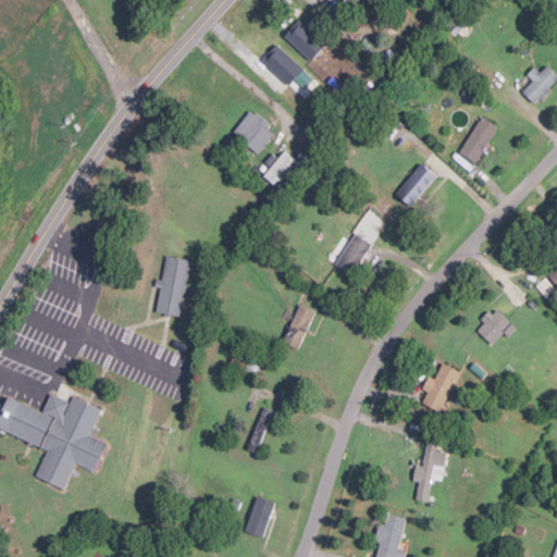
[(326,45),(299,19),(284,35),(311,60),(326,45)]
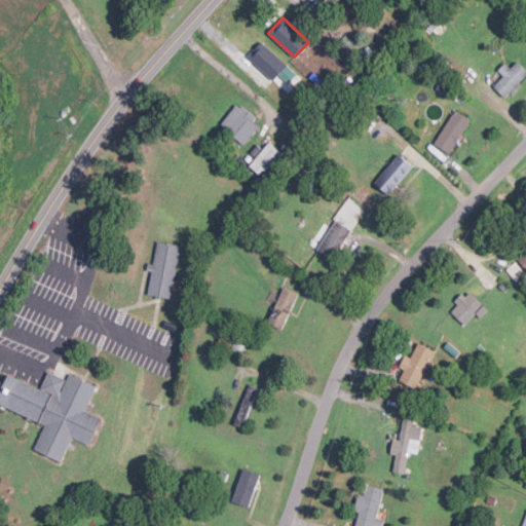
[(300,77),(261,41),(248,57),(287,92),(300,77)]
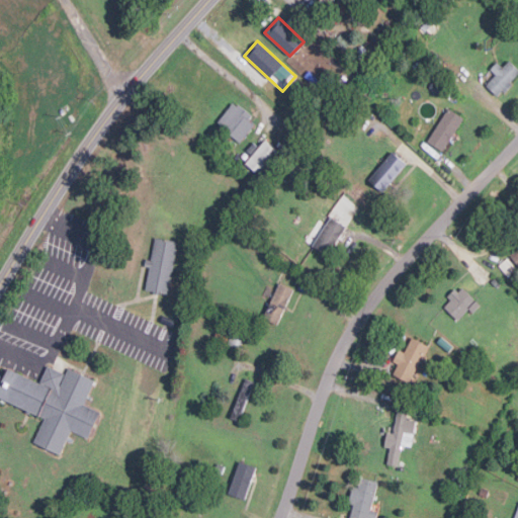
[(497,62),(490,69),(496,74),(486,85),(498,96),(517,75),(517,69),(509,60),(503,67),(497,62)]
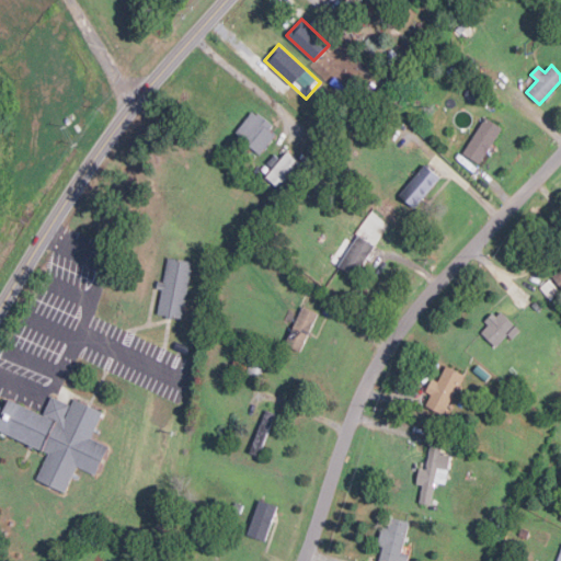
[(278,132),(253,110),(235,133),(260,153),(278,132)]
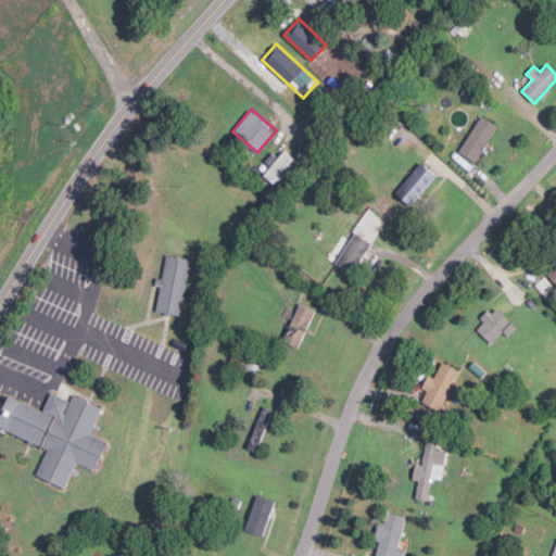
[(460,153),(478,162),(496,124),(478,115),(460,153)]
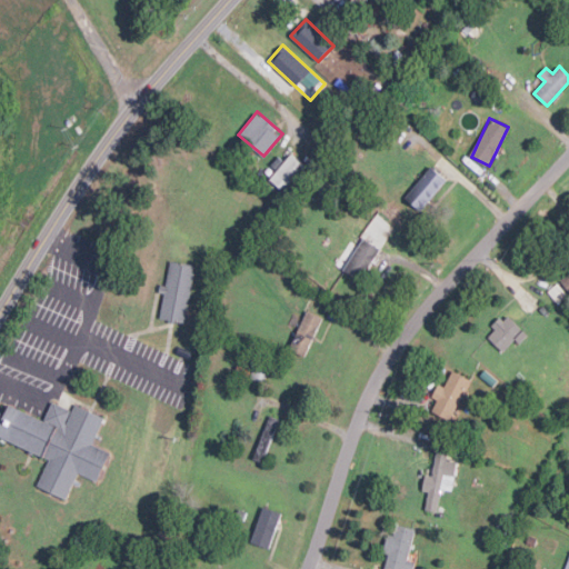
[(308,168),(291,153),(269,179),(286,192),(308,168)]
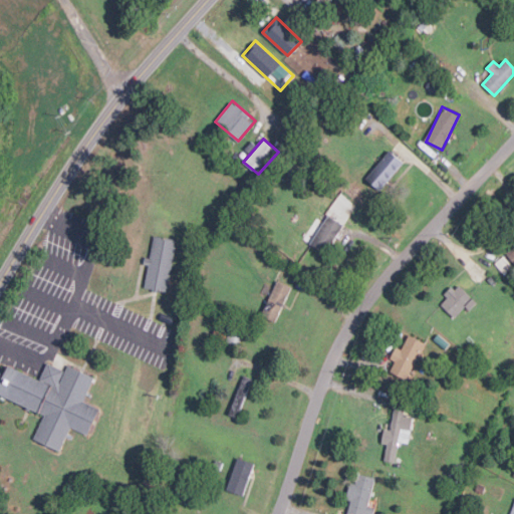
[(381,191),(404,161),(388,150),(366,179),(381,191)]
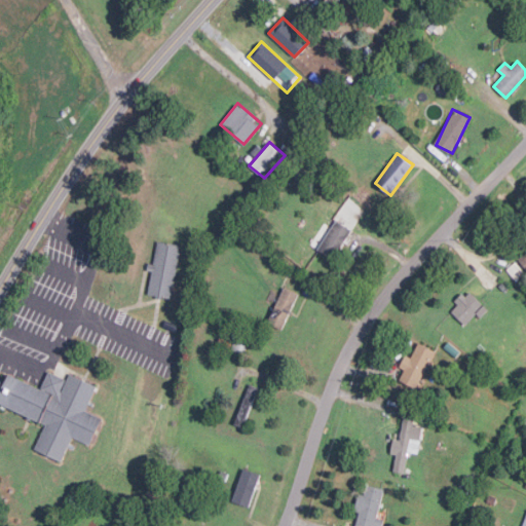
[(316,249),(332,259),(351,229),(336,220),(316,249)]
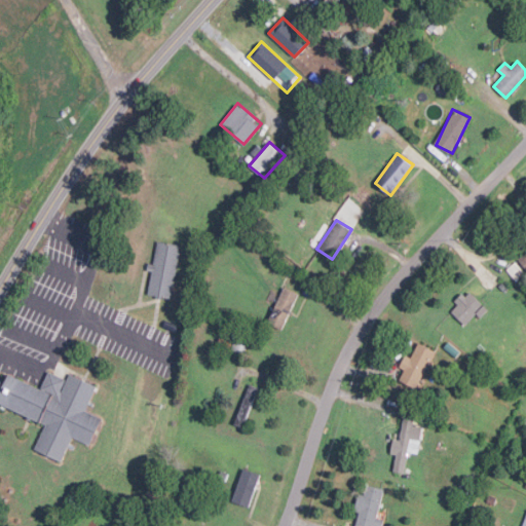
[(173,298),(180,245),(156,241),(153,264),(151,263),(147,295),(173,298)]
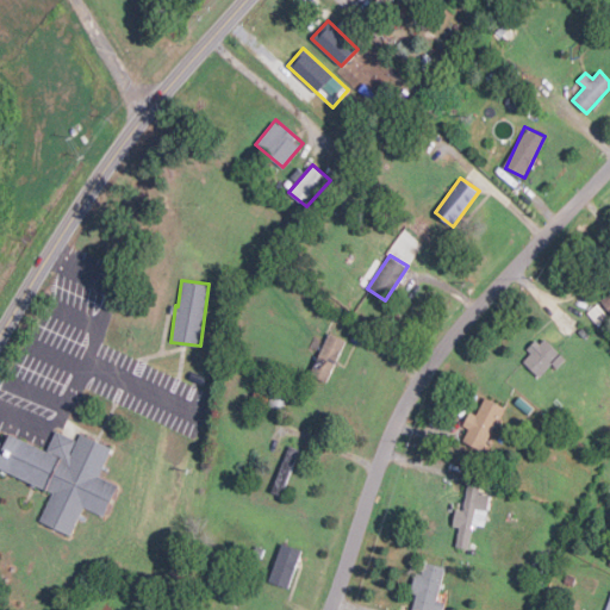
[(328,383),(346,340),(328,332),(310,374),(328,383)]
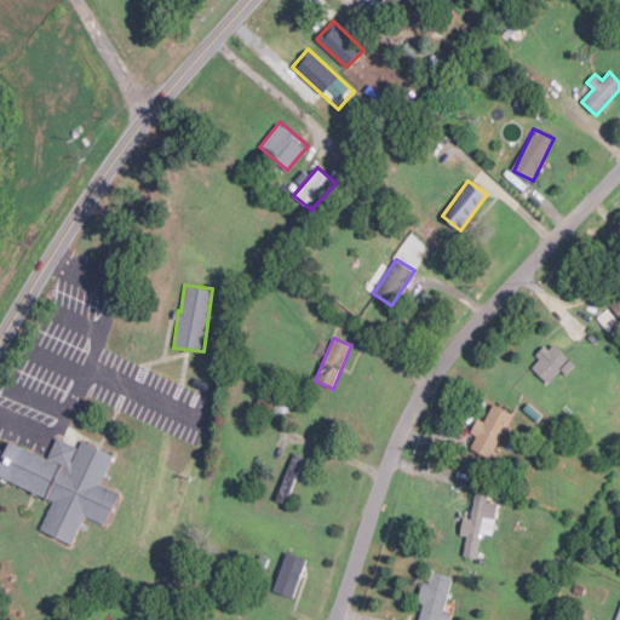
[(547,383),(561,369),(566,374),(575,365),(551,342),(529,366),(547,383)]
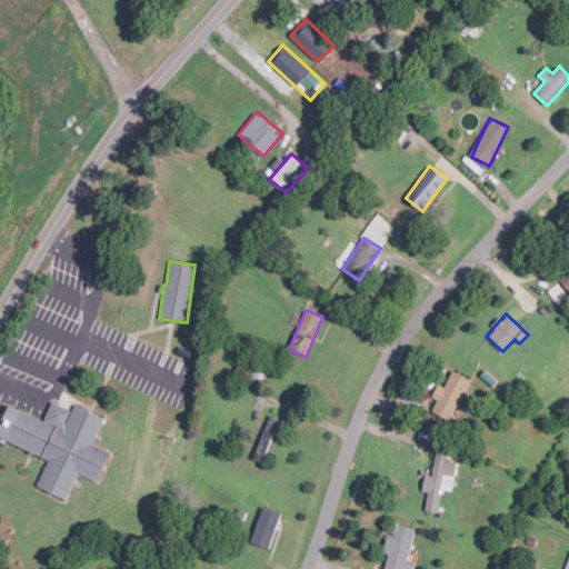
[(470,379),(451,370),(432,411),(451,420),(470,379)]
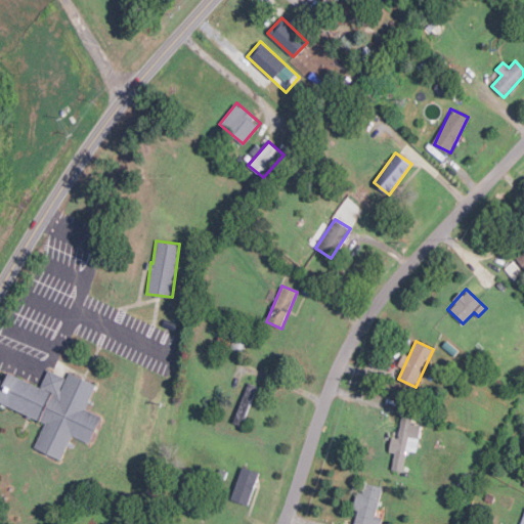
[(7,373),(0,390),(0,402),(45,421),(34,448),(61,459),(71,436),(90,443),(101,416),(85,409),(96,383),(69,373),(67,378),(47,369),(41,386),(7,373)]
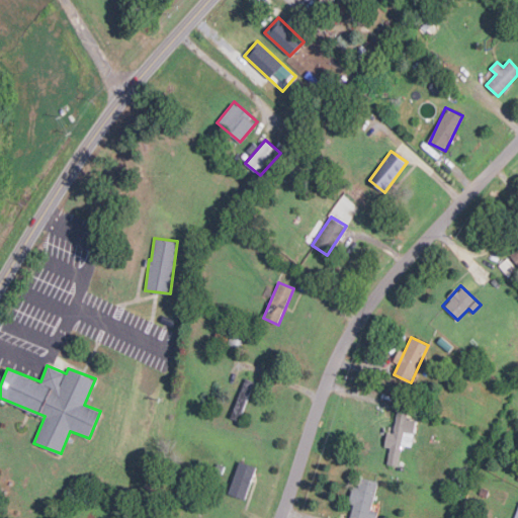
[(393,433),(386,432),(384,446),(390,447),(386,463),(399,465),(402,445),(412,446),(416,420),(407,419),(408,412),(397,411),(393,433)]
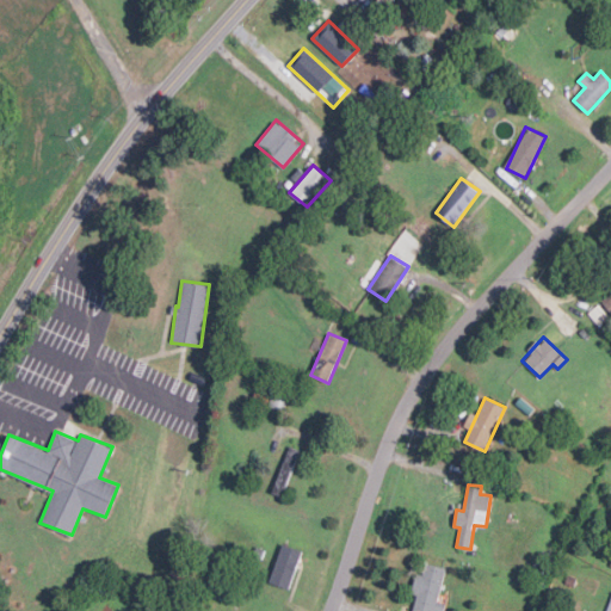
[(270,584),(291,588),(300,549),(279,544),(270,584)]
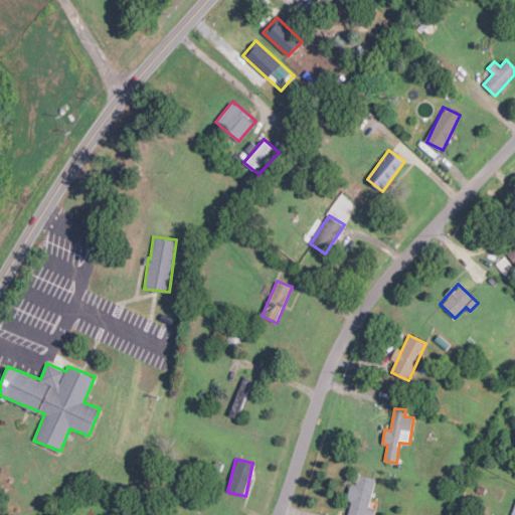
[(347,514),(373,514),(375,508),(369,506),(375,478),(358,474),(356,484),(350,483),(346,501),(350,501),(347,514)]
